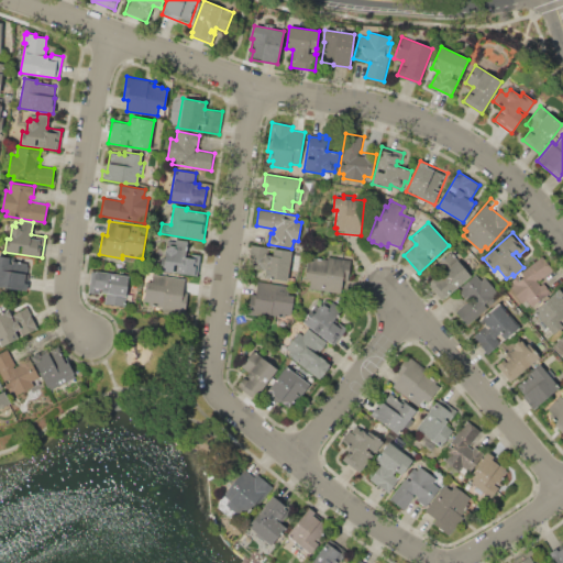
[(167,238),(188,241),(186,251),(201,253),(197,277),(176,274),(177,265),(174,265),(173,273),(158,271),(162,256),(165,256),(167,238)]
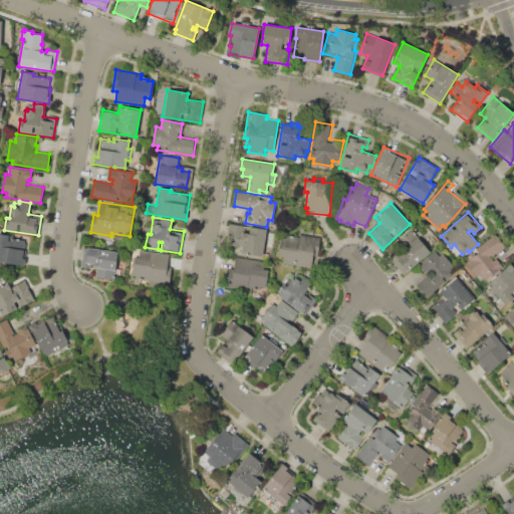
[(230,223),(266,229),(262,257),(240,253),(242,245),(237,245),(237,247),(230,245),(230,243),(226,243),(230,223)]
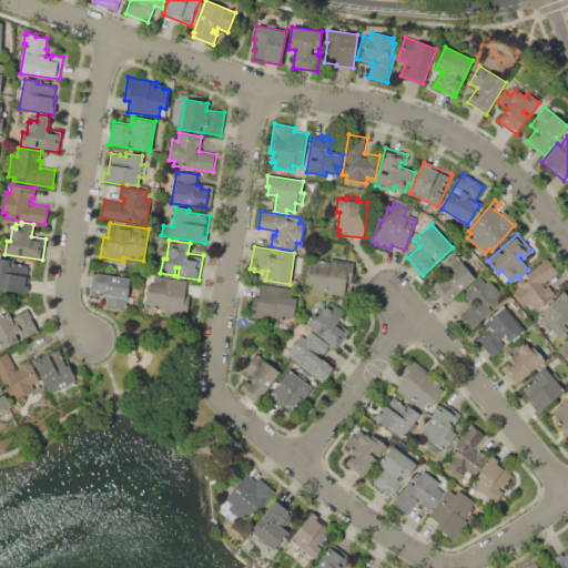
[(445,302),(432,284),(445,274),(439,267),(456,254),(459,259),(463,256),(472,266),(468,270),(475,277),(445,302)]
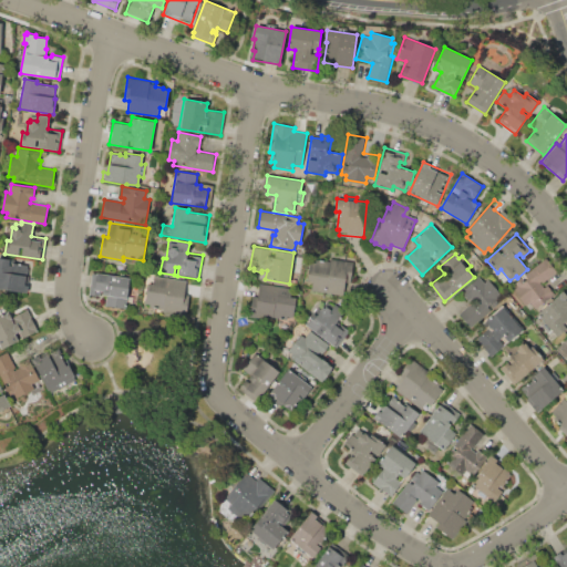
[(0,258),(10,260),(9,264),(12,265),(13,263),(29,265),(27,277),(29,277),(27,292),(0,288),(0,258)]
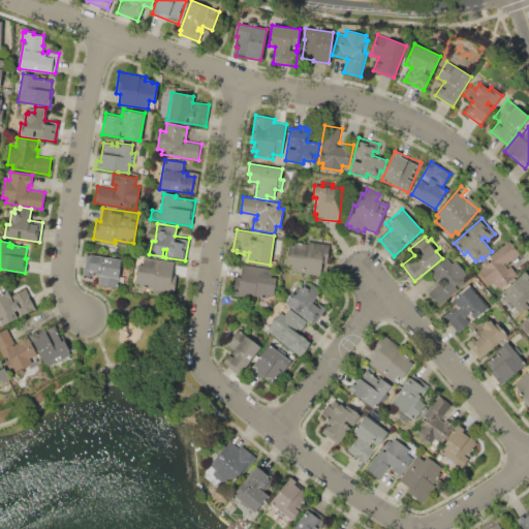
[(296,242),(308,244),(309,241),(330,244),(327,263),(322,263),(320,276),(305,273),(304,277),(297,276),(297,272),(290,271),(292,263),(286,262),(289,244),(296,245),(296,242)]
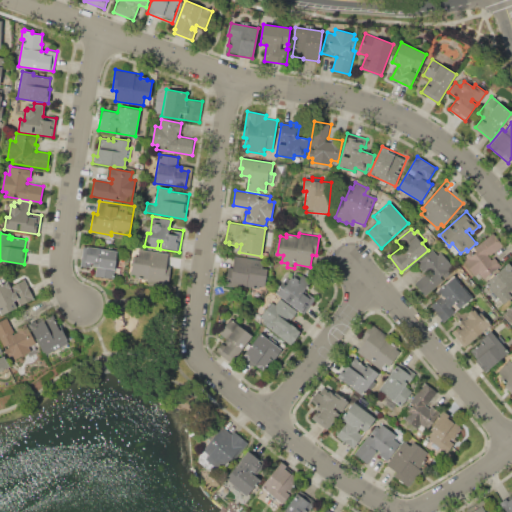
[(464,261),(467,258),(464,255),(493,233),(503,246),(489,256),(491,260),(495,257),(502,265),(484,279),(479,272),(475,276),(464,261)]
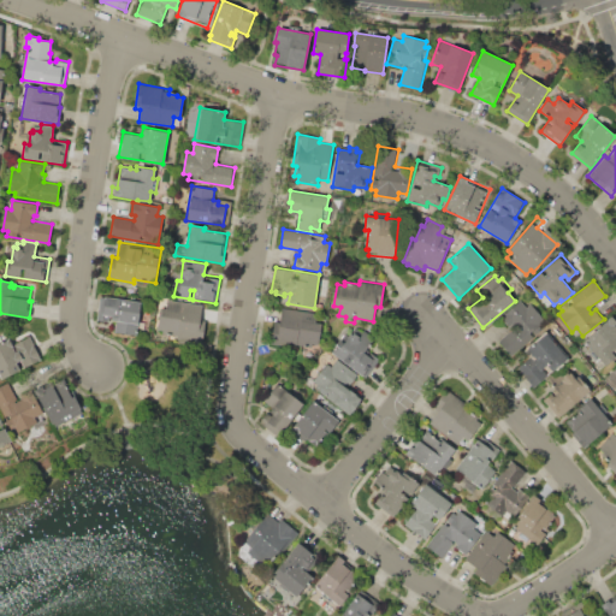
[(99,308),(104,308),(106,296),(142,302),(136,336),(114,332),(116,323),(108,321),(108,323),(96,321),(99,308)]
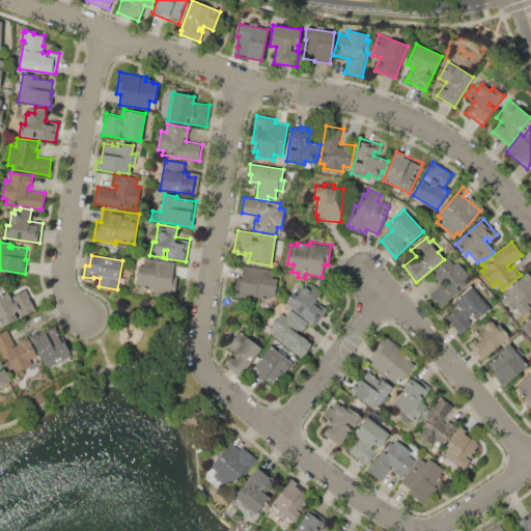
[(138,266),(143,266),(144,257),(174,262),(172,276),(177,276),(174,297),(148,292),(148,288),(134,286),(138,266)]
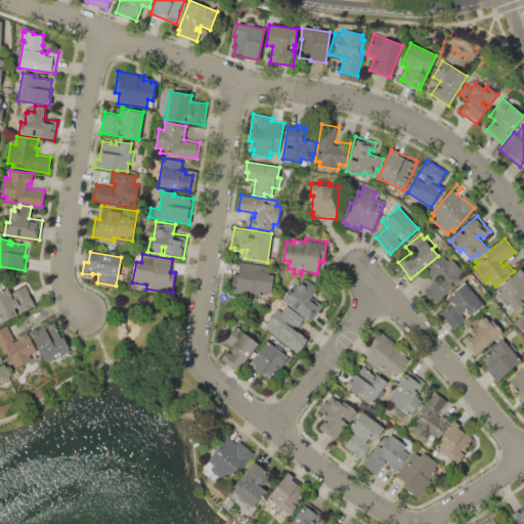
[(434,303),(424,291),(434,281),(425,270),(442,255),(447,261),(451,257),(467,275),(434,303)]
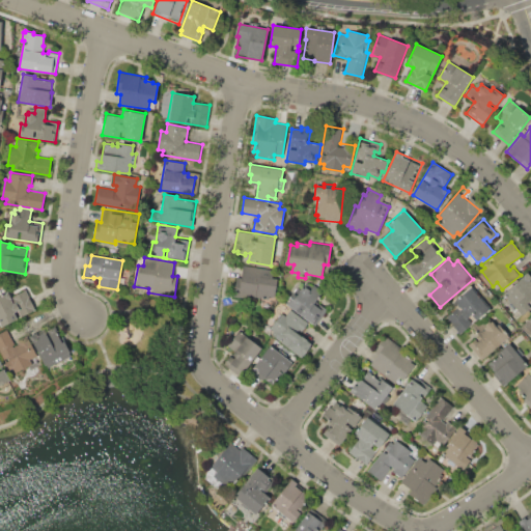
[(243,266),(273,271),(272,278),(278,279),(275,297),(269,296),(268,299),(255,297),(255,301),(233,297),(236,277),(241,277),(243,266)]
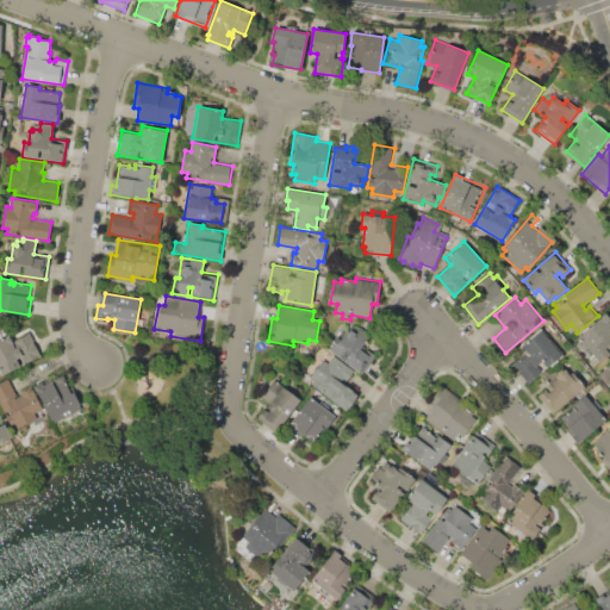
[(578,338),(605,312),(609,317),(609,350),(599,361),(592,354),(590,356),(583,349),(585,346),(578,338)]
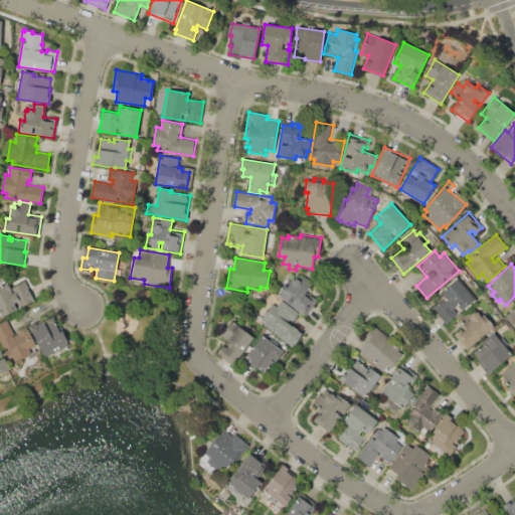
[(277,294),(285,284),(288,286),(297,274),(302,278),(305,275),(314,282),(307,292),(318,300),(305,316),(277,294)]
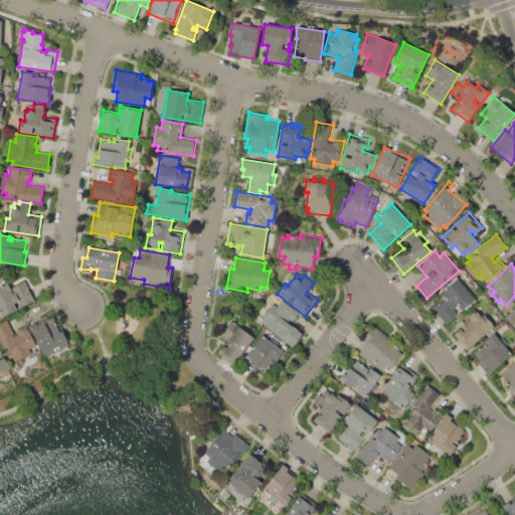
[(433,307),(445,298),(440,292),(456,278),(467,291),(471,288),(476,294),(472,297),(475,300),(446,324),(433,307)]
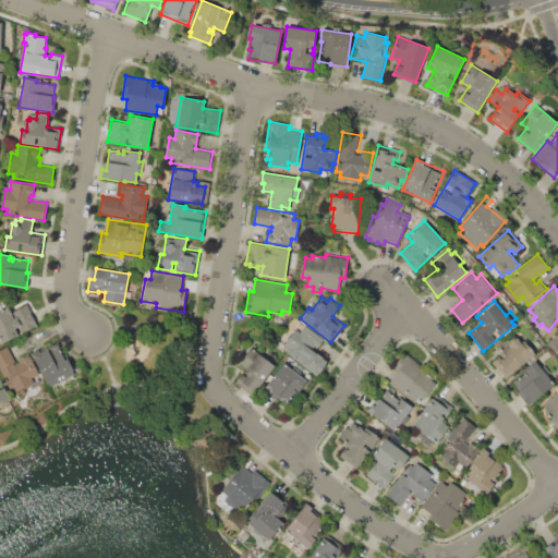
[(0,342),(0,310),(8,306),(11,313),(26,305),(37,325),(23,332),(20,326),(15,329),(19,335),(1,343),(1,342),(0,342)]
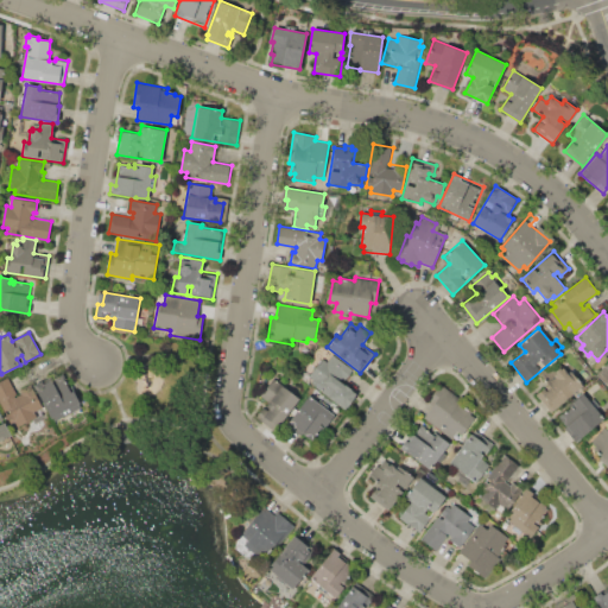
[(331,355),(353,371),(343,382),(358,393),(344,411),(309,384),(312,380),(309,377),(323,358),(327,361),(331,355)]
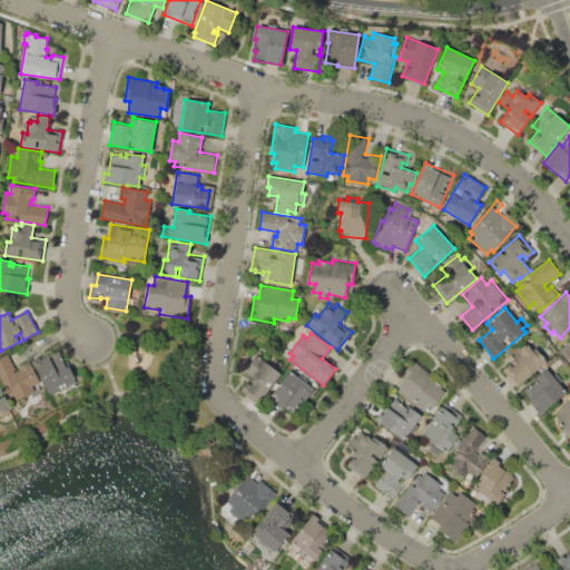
[(559,351),(569,340),(569,357),(568,360),(559,351)]
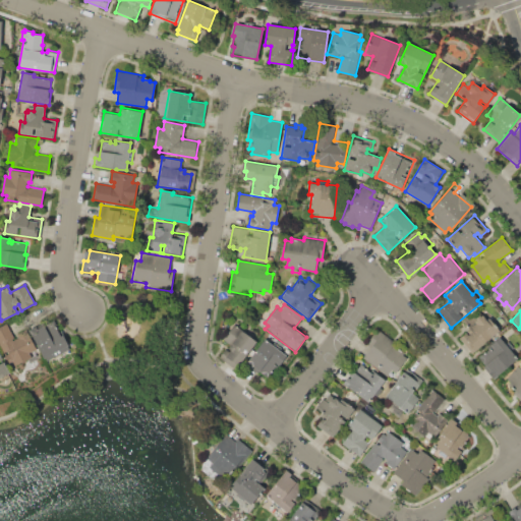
[(472,353),(459,338),(466,332),(468,334),(471,332),(463,321),(472,312),(476,317),(481,312),(486,320),(488,317),(499,331),(472,353)]
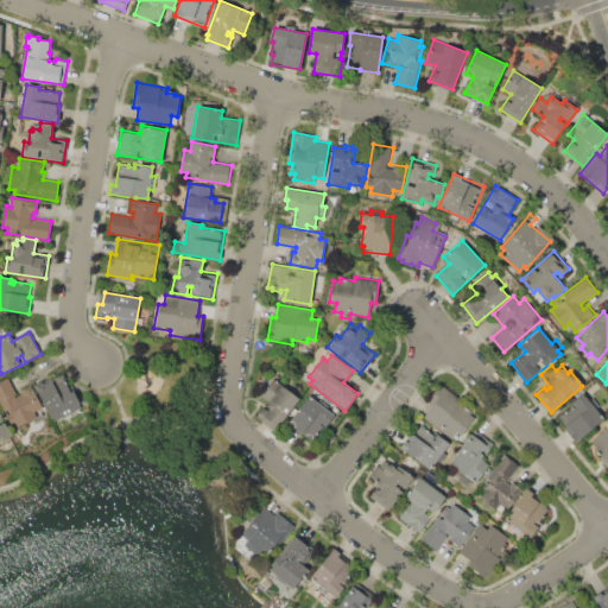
[(54,422),(36,387),(62,373),(71,392),(74,391),(75,394),(77,394),(82,401),(78,403),(81,407),(54,422)]
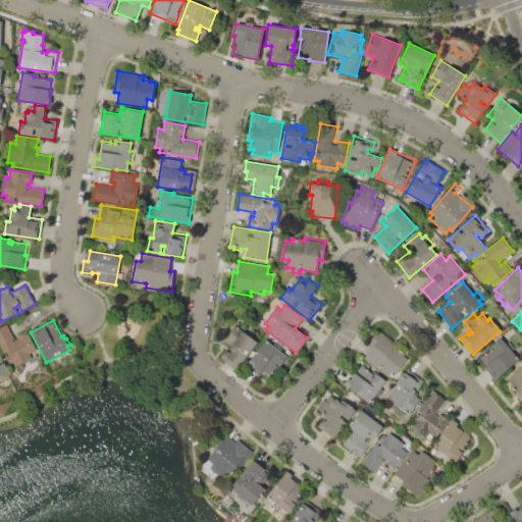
[(0,347),(0,327),(6,324),(14,338),(17,336),(16,334),(25,330),(37,350),(30,353),(32,357),(14,366),(12,362),(9,364),(0,347)]
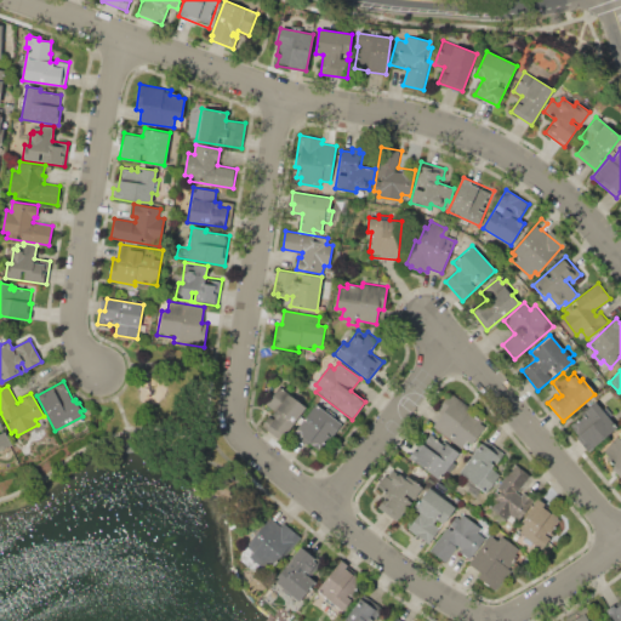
[(281,438),(265,426),(274,411),(266,404),(279,387),(305,406),(281,438)]
